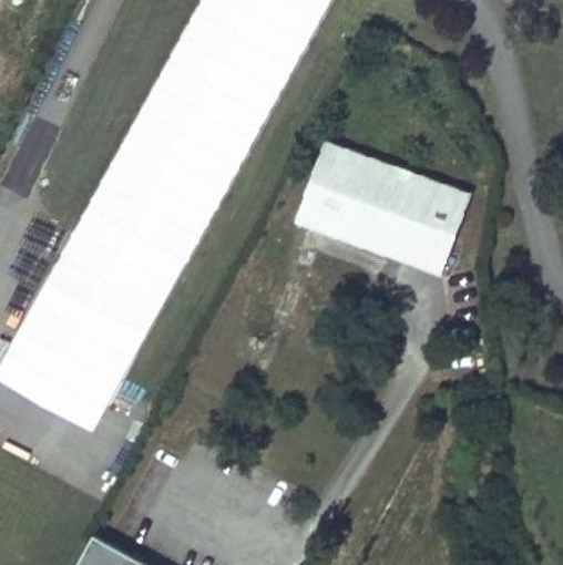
[(330,0),(203,0),(21,328),(119,382),(330,0)]
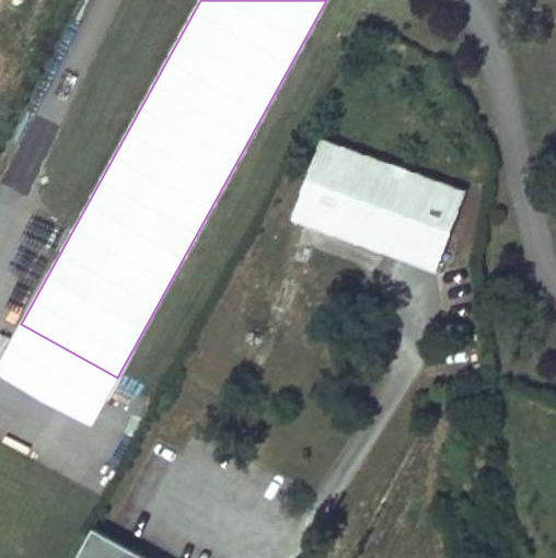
[(319,138),(289,218),(431,268),(460,192),(319,138)]
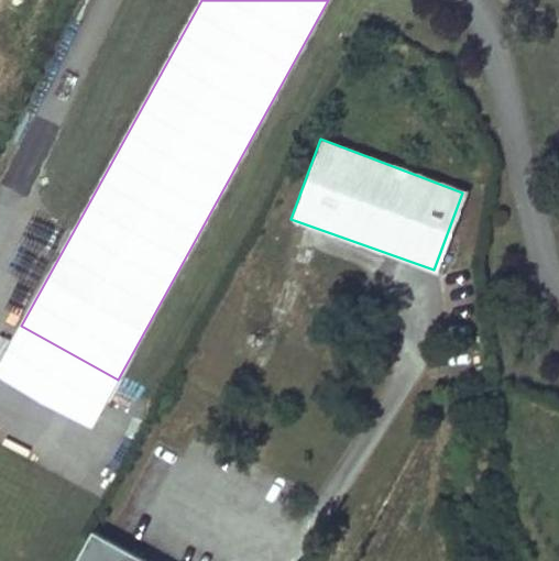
[(145,560),(91,531),(75,560),(145,560)]
